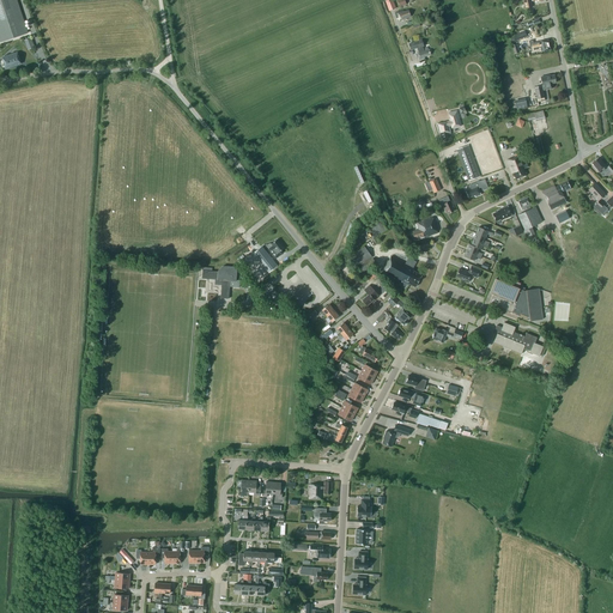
[(0,0),(0,42),(28,32),(16,0),(0,0)]
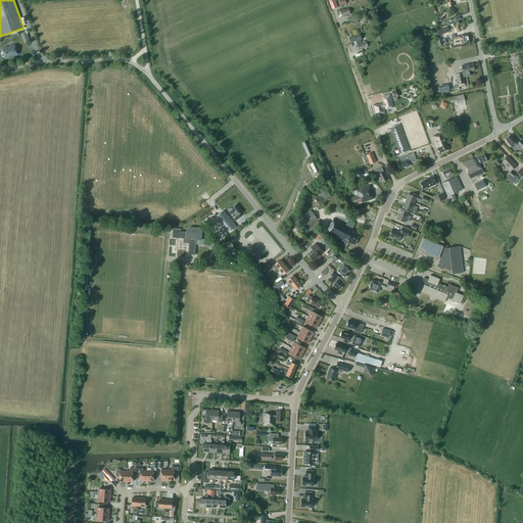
[(328,0),(332,9),(337,7),(334,0),(328,0)]
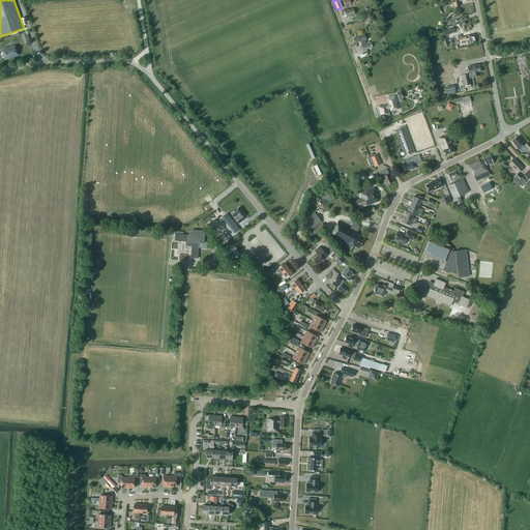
[(349,8),(344,10),(344,11),(341,11),(343,17),(345,16),(346,18),(351,16),(355,13),(353,8),(349,10),(349,8)]
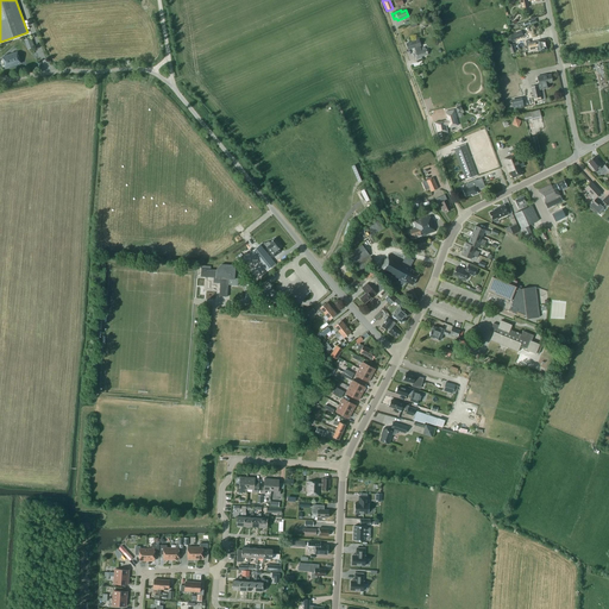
[(506,37),(507,43),(523,37),(521,31),(506,37)]
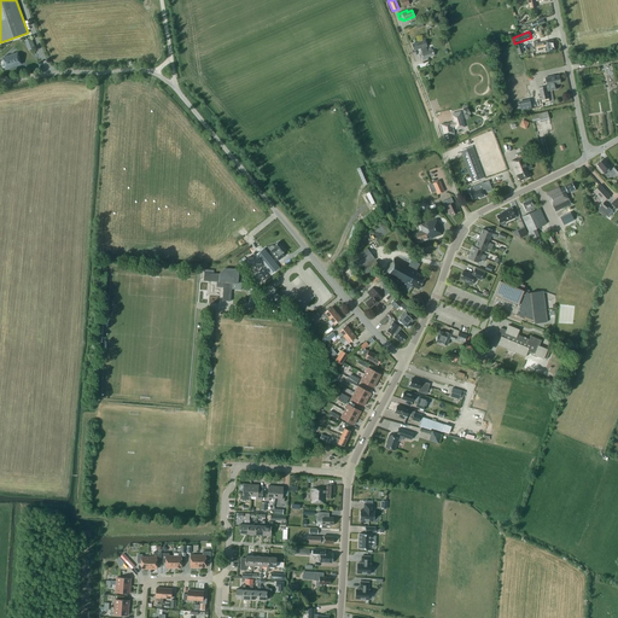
[(427,46),(425,40),(412,44),(414,51),(420,48),(421,52),(420,52),(423,60),(429,59),(427,58),(435,56),(432,51),(431,48),(426,50),(426,47),(427,46)]
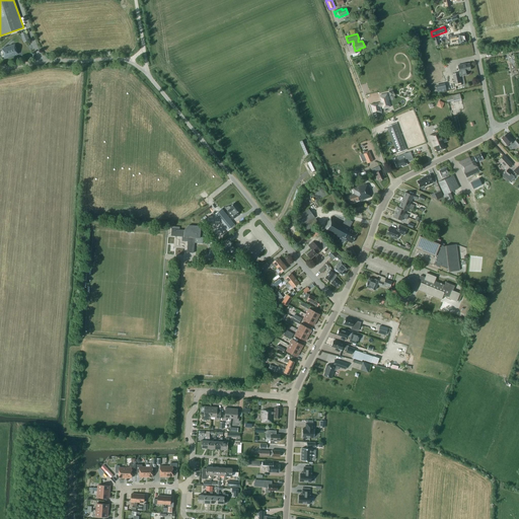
[(465,43),(464,33),(456,35),(448,38),(449,44),(453,43),(453,42),(457,41),(458,44),(460,44),(465,43)]
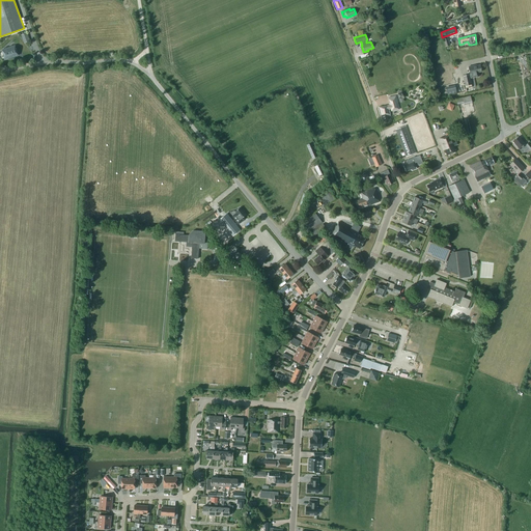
[(5,59),(12,57),(19,56),(17,50),(17,47),(7,49),(3,50),(4,56),(5,59)]
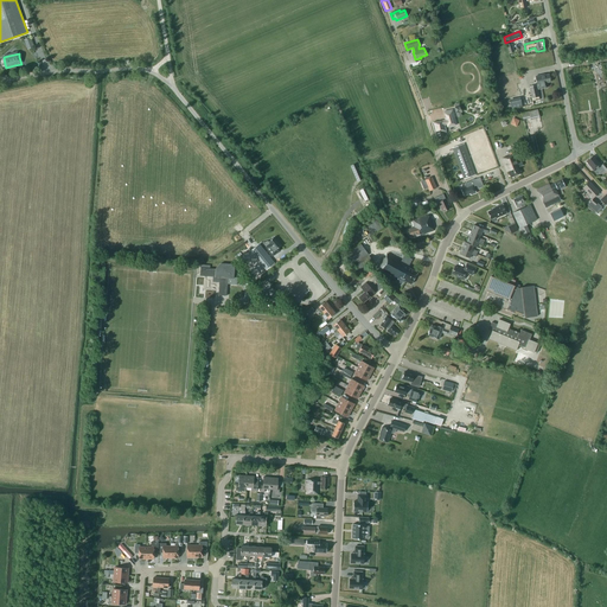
[(536,76),(537,85),(530,87),(532,98),(538,97),(537,90),(548,88),(547,83),(550,82),(549,75),(543,76),(543,75),(536,76)]
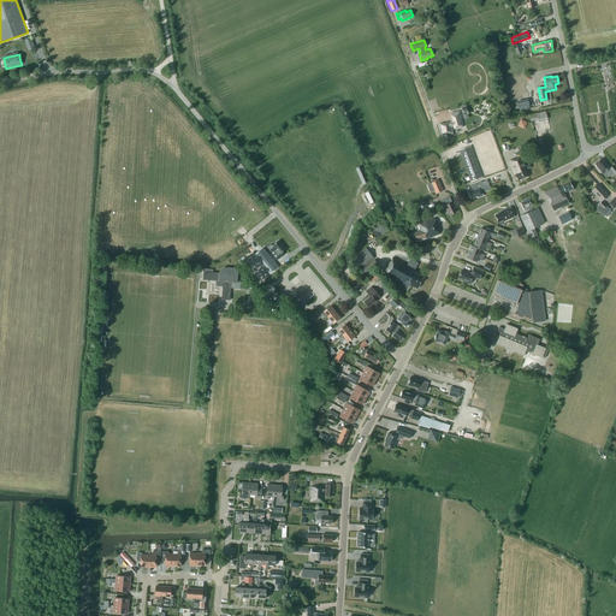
[(520,111),(529,108),(529,107),(528,102),(527,100),(517,102),(520,111)]
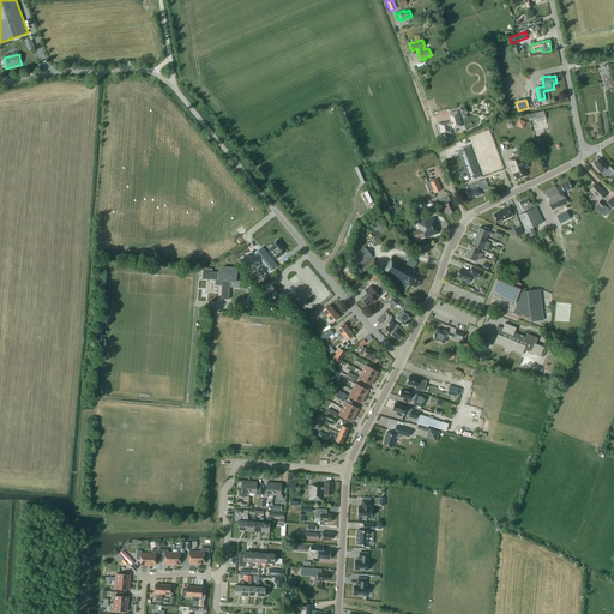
[(450,121),(437,125),(439,134),(441,133),(443,140),(450,138),(449,134),(452,133),(450,126),(452,126),(452,128),(462,126),(457,110),(450,113),(451,119),(450,120),(450,121)]
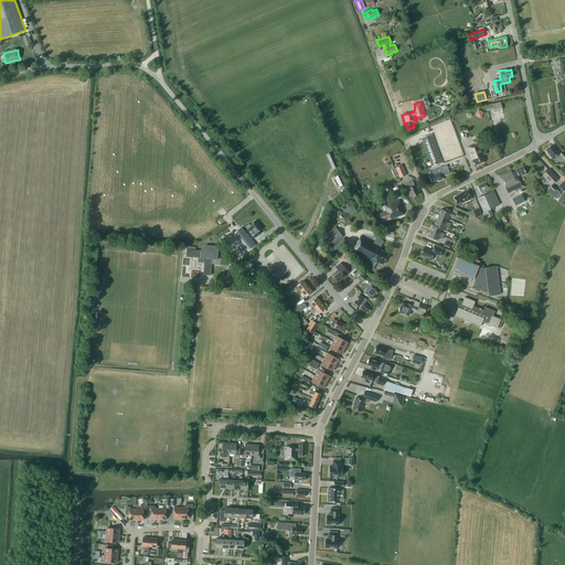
[(486,105),(488,112),(493,109),(494,112),(502,109),(500,102),(486,105)]
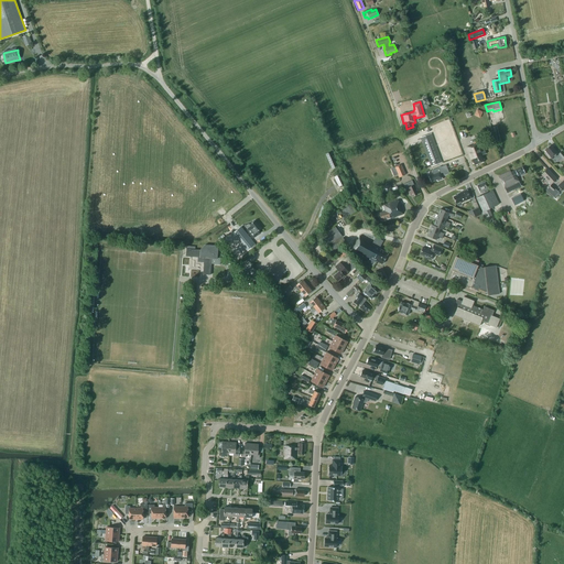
[(480,118),(483,111),(476,109),(474,115),(480,118)]
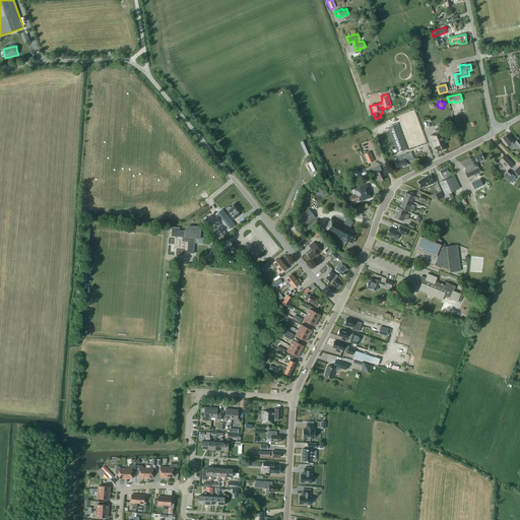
[(387,126),(397,153),(407,150),(397,123),(387,126)]
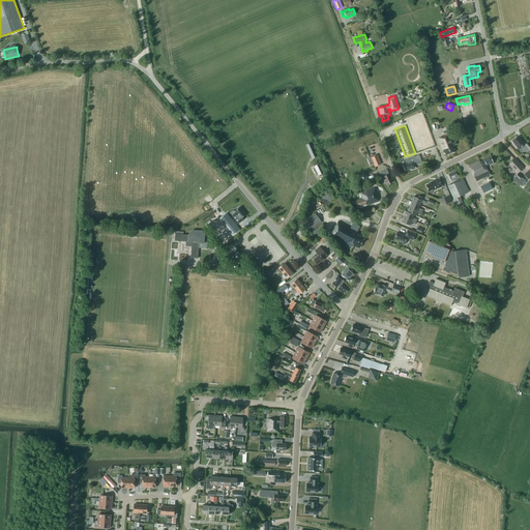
[(449,135),(438,139),(443,150),(444,149),(446,155),(454,151),(452,146),(453,145),(457,144),(455,141),(452,143),(449,135)]
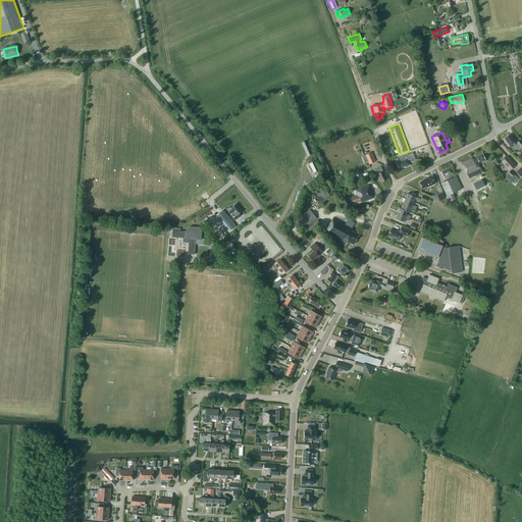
[(519,146),(521,148),(521,147),(521,142),(520,140),(517,142),(510,134),(505,139),(506,141),(506,142),(508,145),(509,145),(511,147),(514,150),(519,146)]
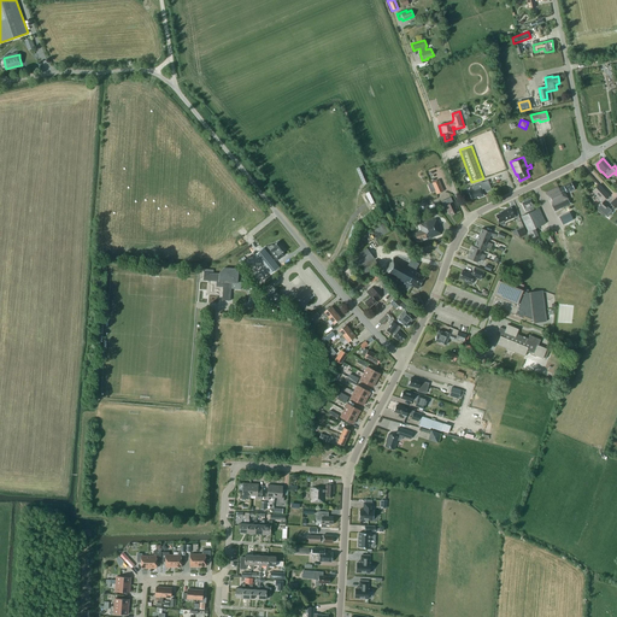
[(439,180),(433,183),(436,194),(444,192),(439,180)]
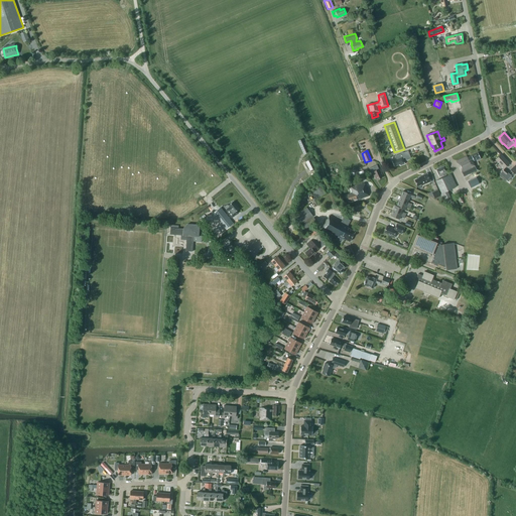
[(392,161),(394,166),(400,164),(400,165),(405,163),(403,158),(405,157),(406,160),(410,158),(407,151),(395,156),(396,159),(392,161)]
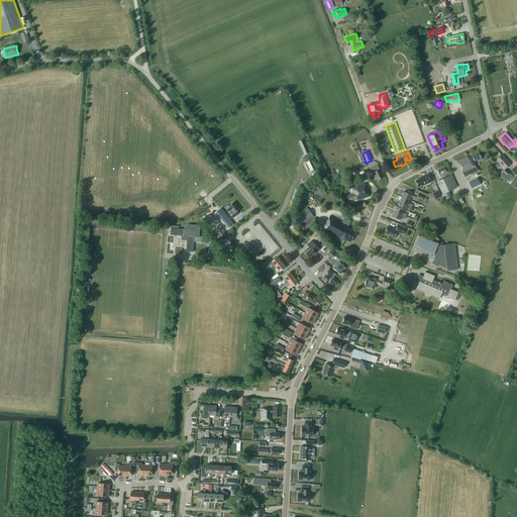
[(462,173),(464,177),(478,171),(476,167),(477,167),(474,162),(477,160),(478,161),(481,160),(481,159),(479,153),(469,158),(468,157),(457,162),(462,173)]
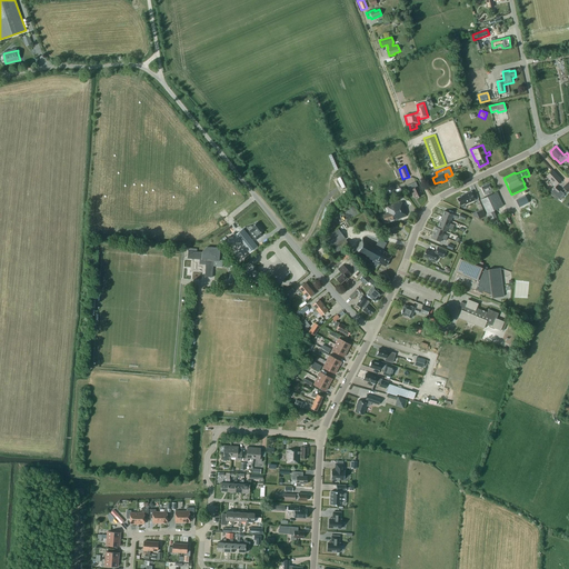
[(547,176),(555,186),(561,180),(552,170),(547,176)]
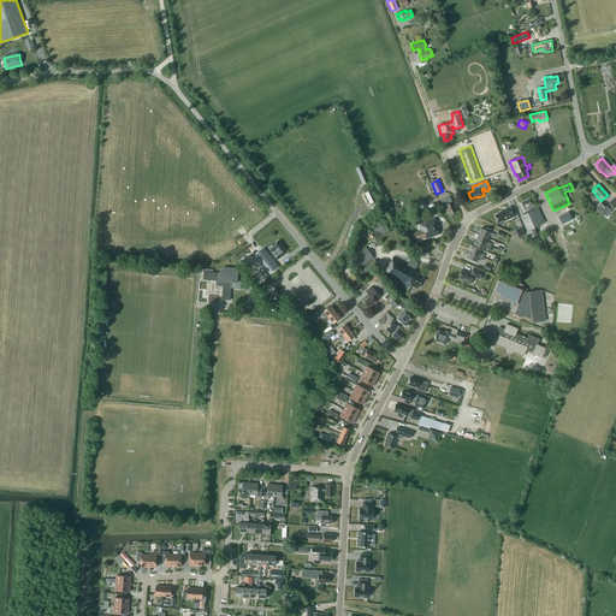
[(450,197),(442,201),(444,206),(445,206),(448,213),(449,212),(450,214),(456,212),(455,209),(456,208),(454,201),(452,202),(450,197)]
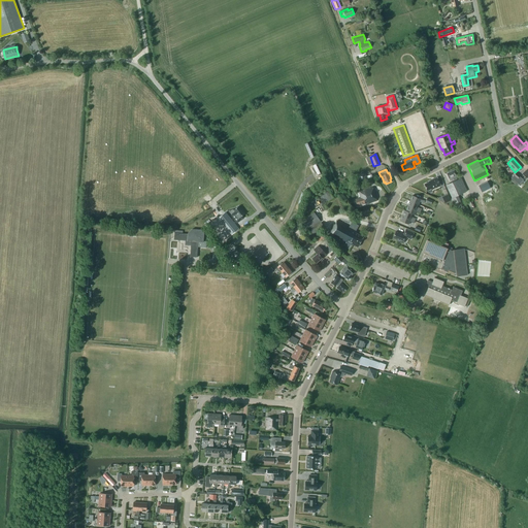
[(455,170),(447,173),(449,178),(450,180),(458,177),(455,170)]
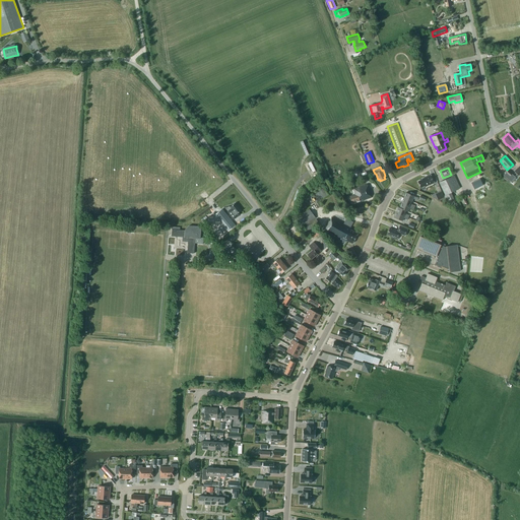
[(352,174),(353,178),(362,176),(360,170),(354,171),(354,173),(352,174)]
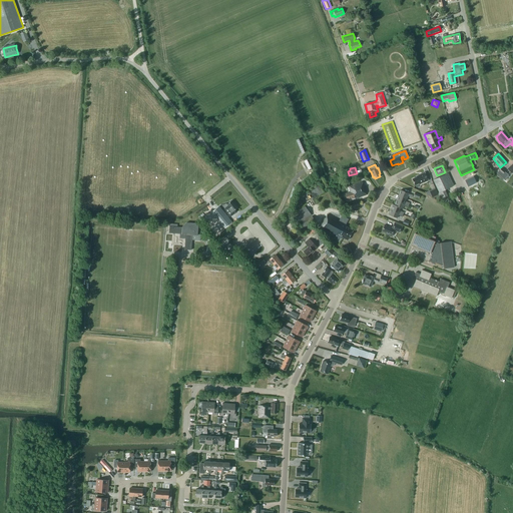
[(497,173),(504,179),(508,174),(505,171),(501,167),(497,173)]
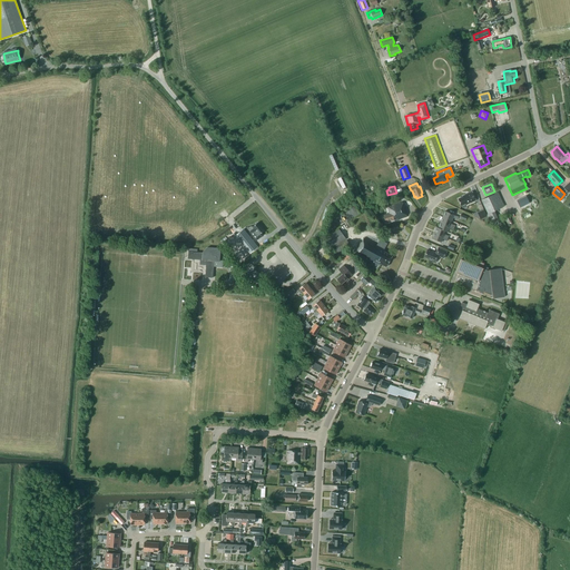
[(458,199),(461,206),(465,204),(467,205),(477,200),(472,192),(462,196),(463,197),(458,199)]
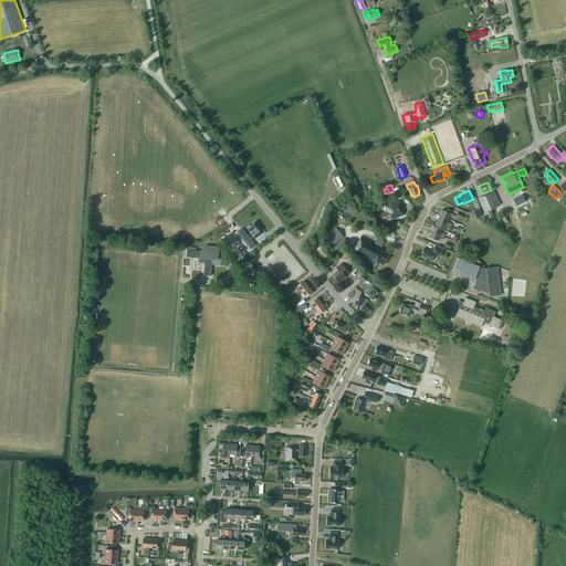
[(501,205),(494,191),(478,199),(484,212),(501,205)]
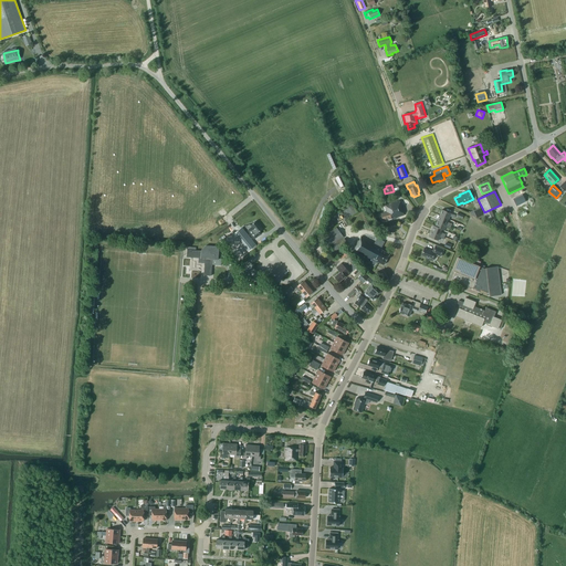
[(525,201),(522,195),(513,199),(516,206),(525,201)]
